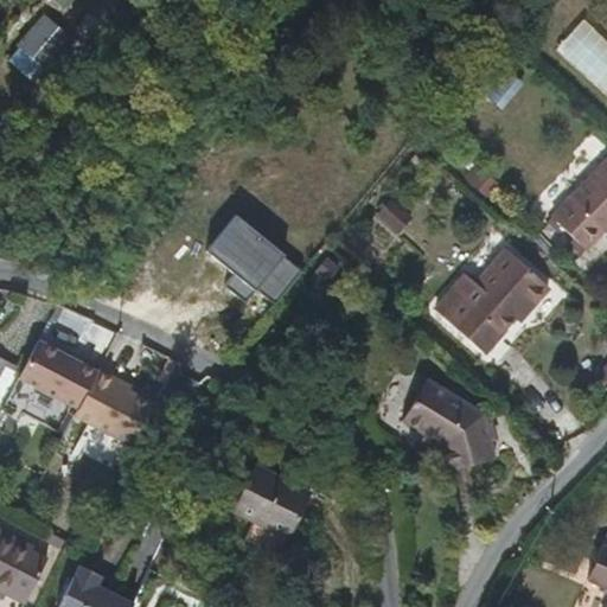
[(83,25),(95,34),(103,23),(91,13),(83,25)]
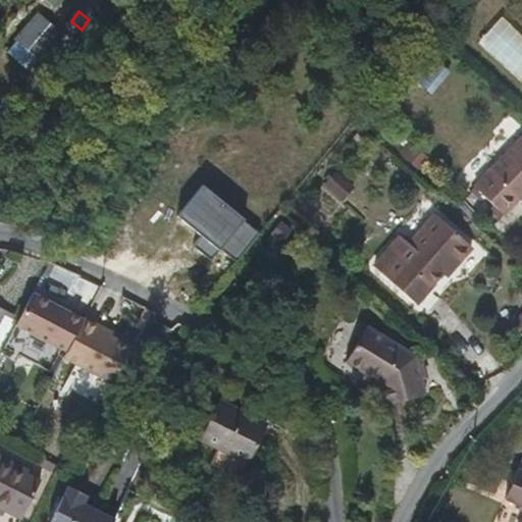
[(20,38),(24,41),(40,54),(43,56),(61,35),(40,15),(20,38)]
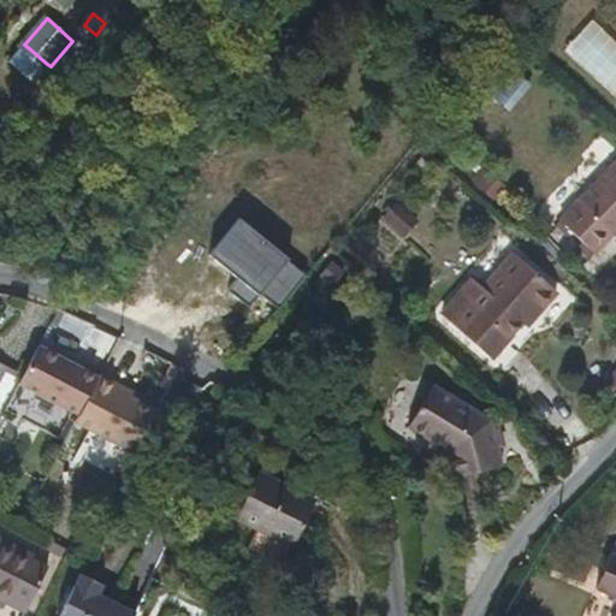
[(47,64),(29,48),(22,55),(40,72),(47,64)]
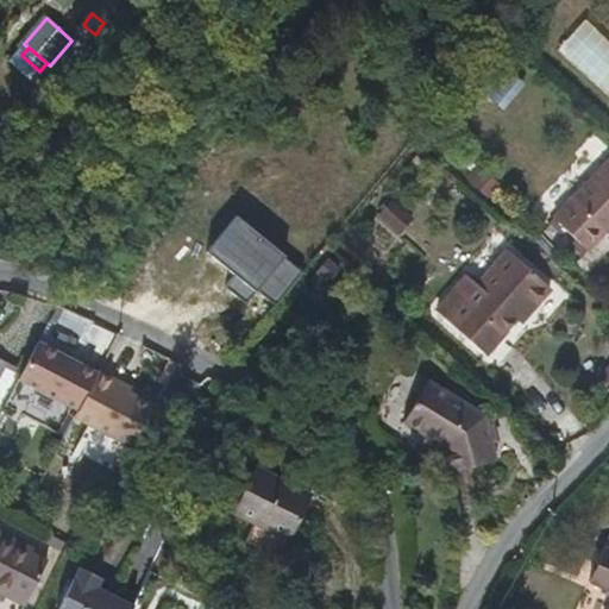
[(608,151),(550,211),(583,245),(608,219),(608,151)]
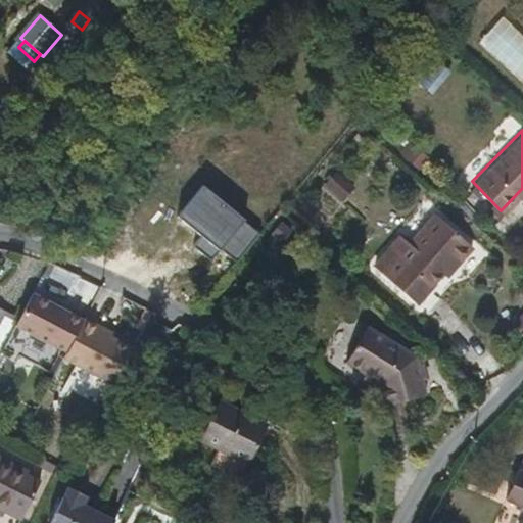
[(408,139),(398,153),(425,170),(434,155),(408,139)]
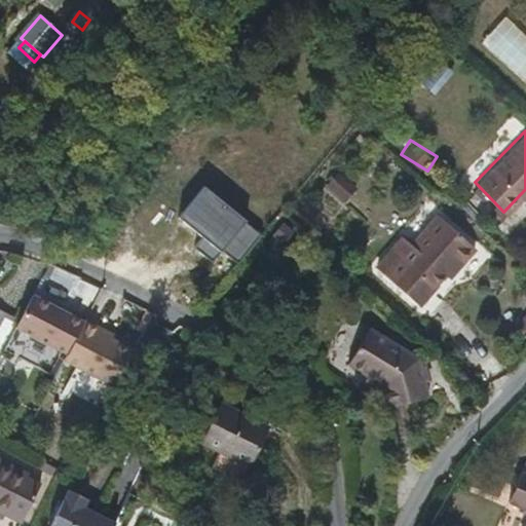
[(353,186),(337,171),(325,184),(343,199),(353,186)]
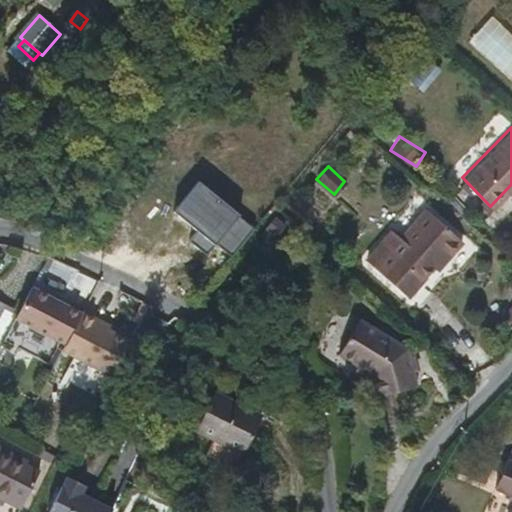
[(443,253),(447,257),(463,239),(428,208),(400,238),(391,229),(366,259),(407,295),(433,264),(443,253)]
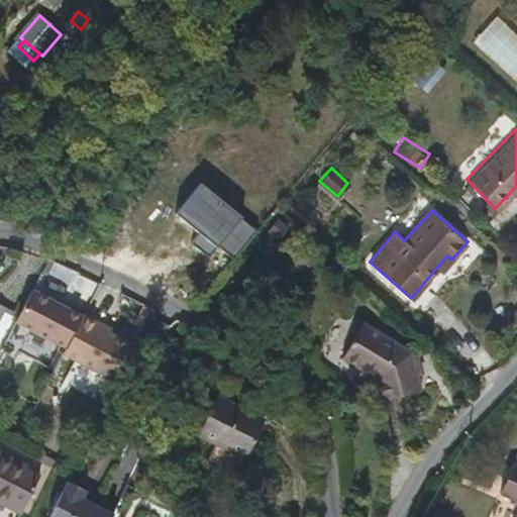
[(441,272),(451,260),(447,255),(437,267),(441,272)]
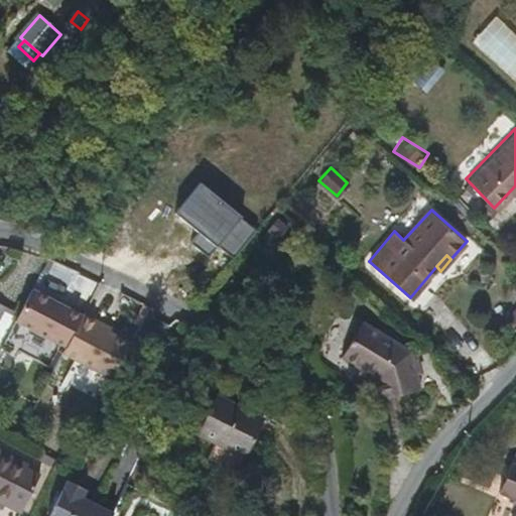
[(33,289),(17,319),(68,346),(85,314),(33,289)]
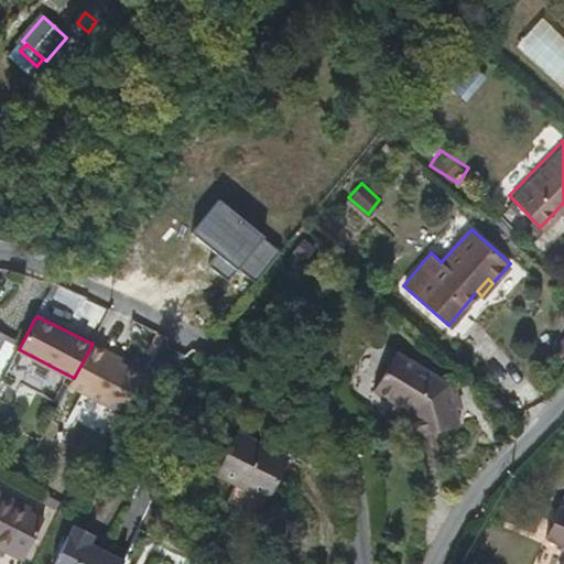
[(4,334),(0,342),(0,376),(19,342),(4,334)]
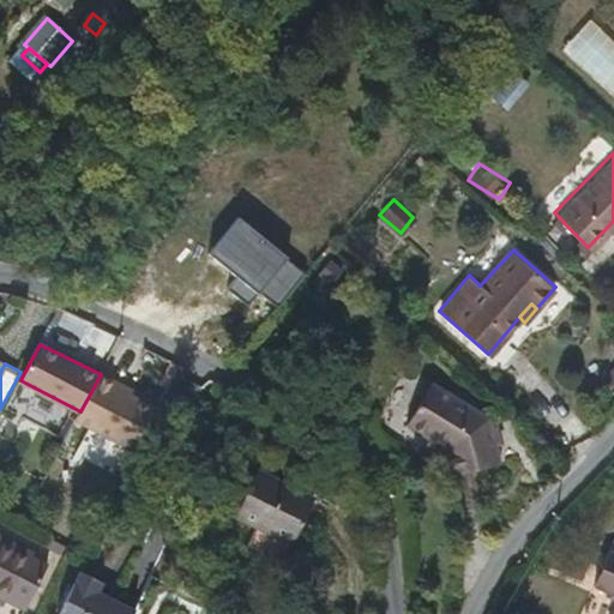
[(80,411),(77,419),(138,450),(160,409),(133,395),(118,386),(119,383),(101,373),(101,374),(80,411)]
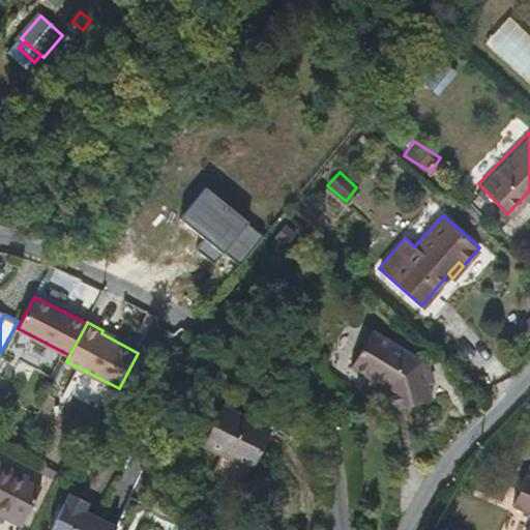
[(102,330),(101,333),(115,341),(117,337),(102,330)]
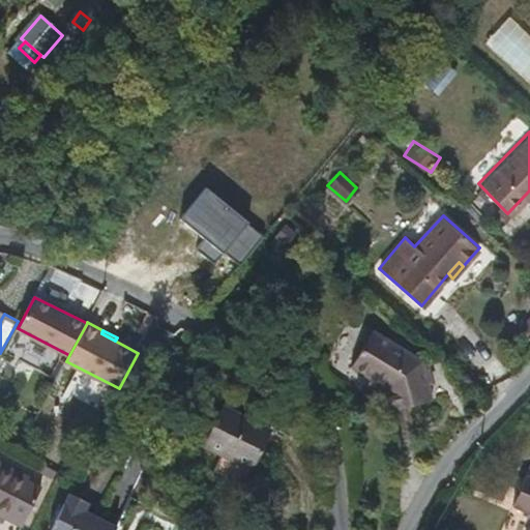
[(392,391),(409,421),(445,401),(424,363),(377,334),(356,371),(392,391)]
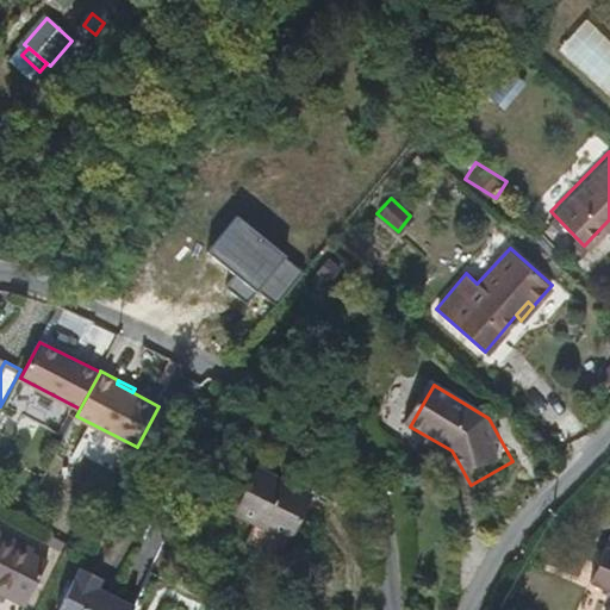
[(76,449),(106,465),(118,442),(88,427),(76,449)]
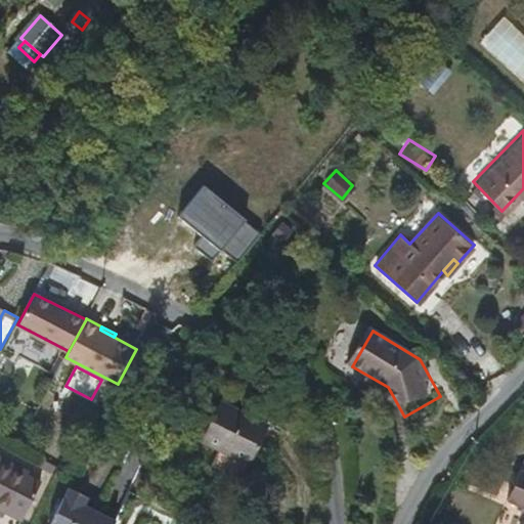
[(271,426),(223,400),(202,442),(221,452),(212,471),(239,484),(271,426)]
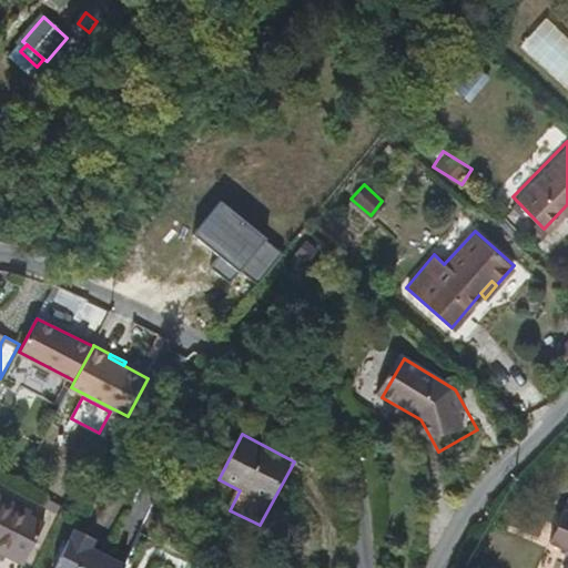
[(28,556),(47,521),(0,496),(0,551),(9,557),(13,549),(28,556)]
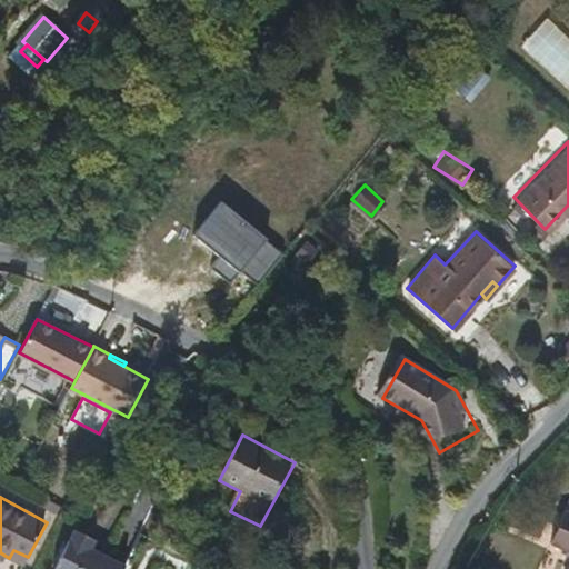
[(568,568),(568,513),(562,511),(539,568),(568,568)]
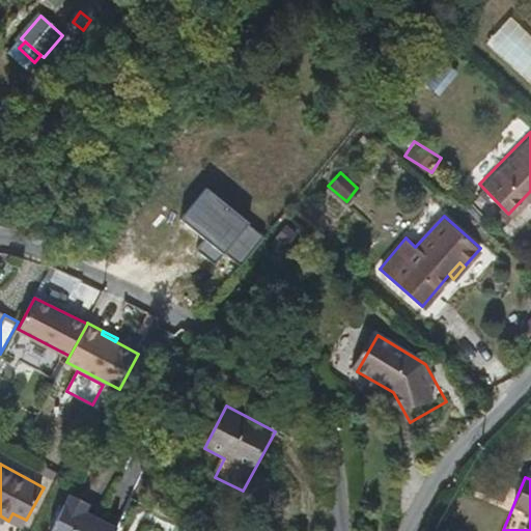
[(117,530),(119,527),(87,510),(91,502),(73,494),(53,530),(117,530)]
